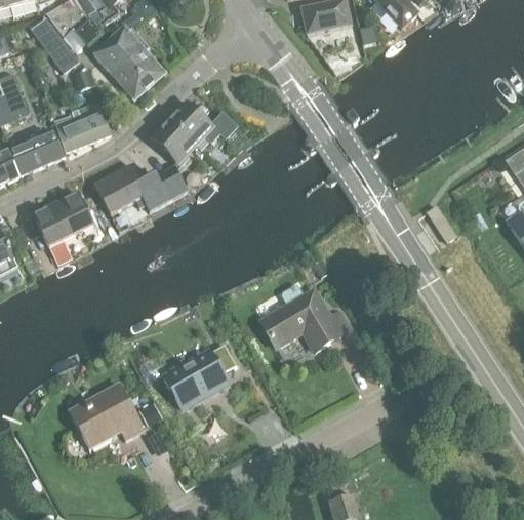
[(0,9),(10,7),(8,0),(0,0),(0,9)]
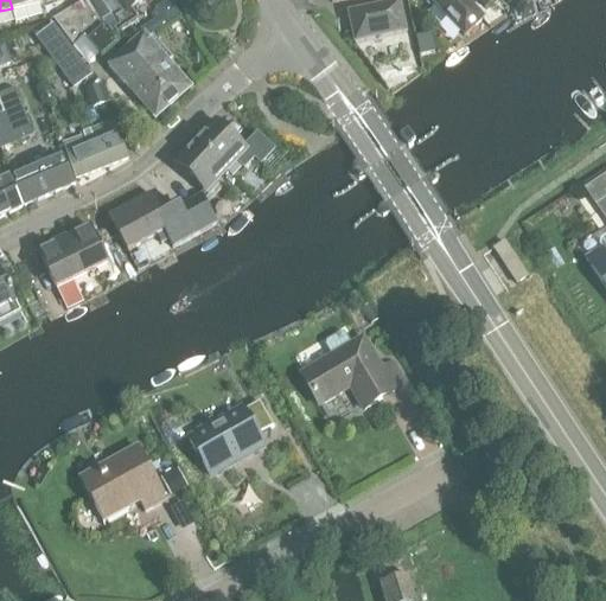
[(39,0),(10,0),(12,8),(14,19),(29,16),(25,5),(39,0)]
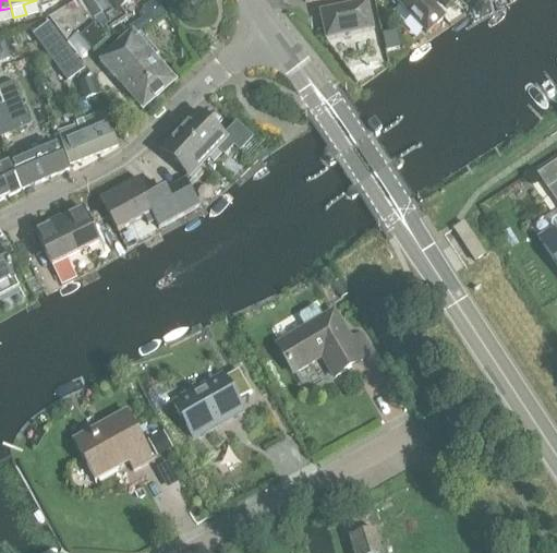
[(72,0),(70,1),(85,25),(95,16),(84,0),(72,0)]
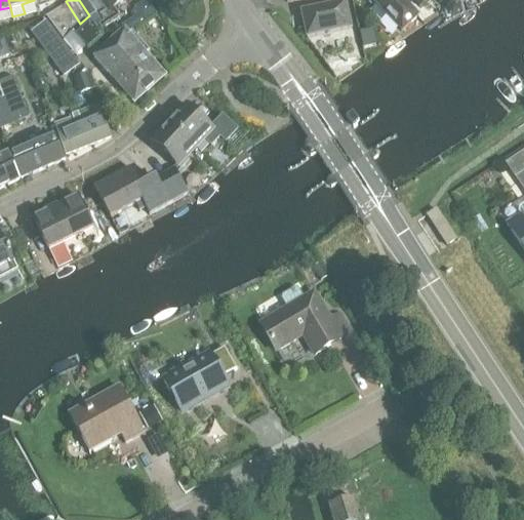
[(80,0),(95,25),(103,20),(105,24),(119,13),(114,5),(121,0),(80,0)]
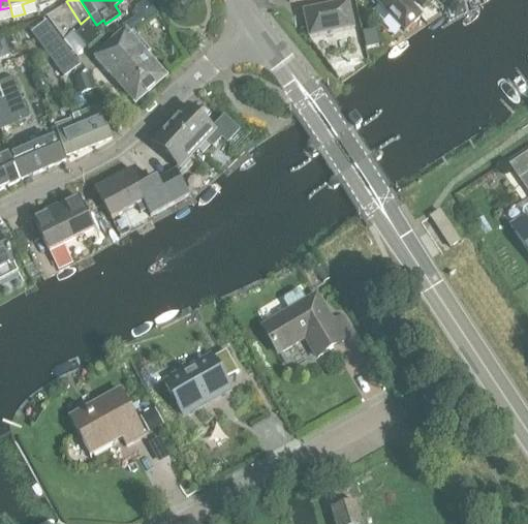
[(142,0),(135,4),(140,10),(144,17),(156,8),(151,0),(142,0)]
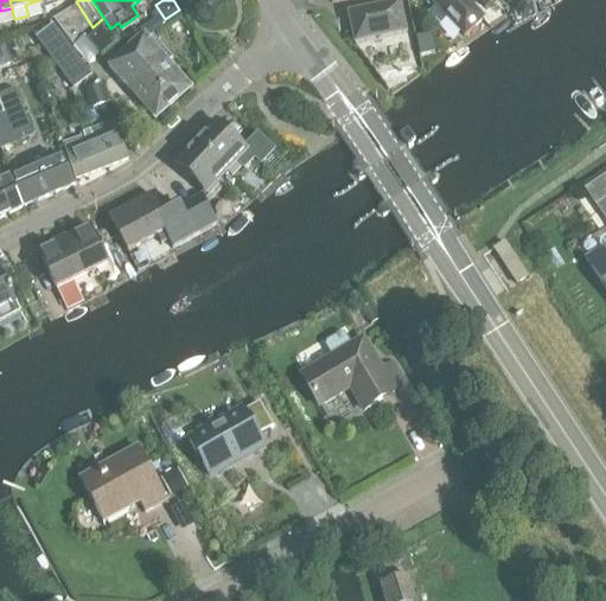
[(348,8),(350,23),(353,39),(404,27),(399,0),(387,0),(348,8)]
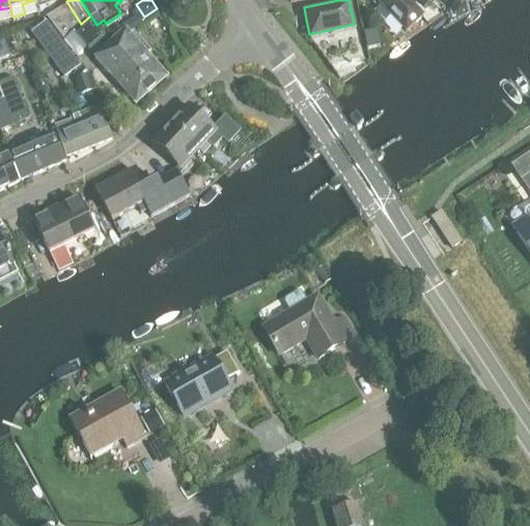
[(379,0),(406,28),(422,12),(411,0),(379,0)]
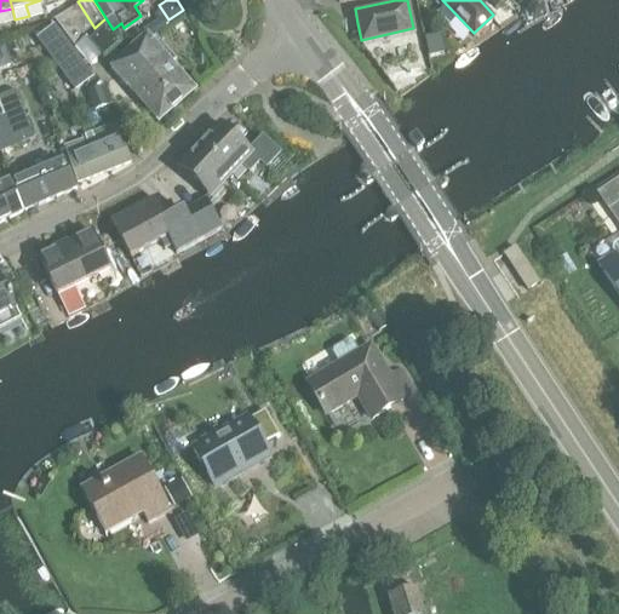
[(78,1),(66,9),(84,36),(95,28),(78,1)]
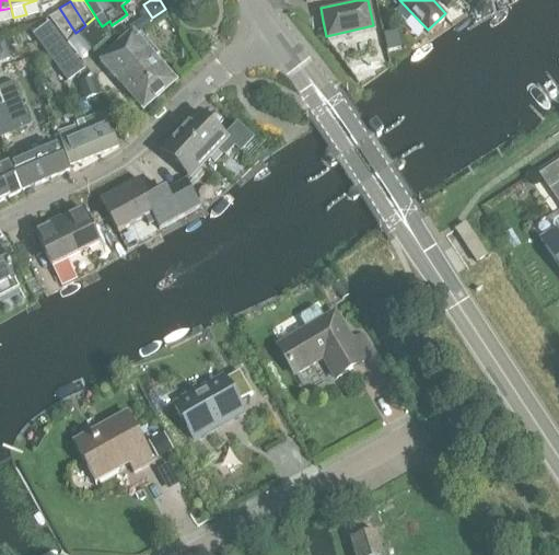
[(59,8),(48,14),(68,39),(76,33),(59,8)]
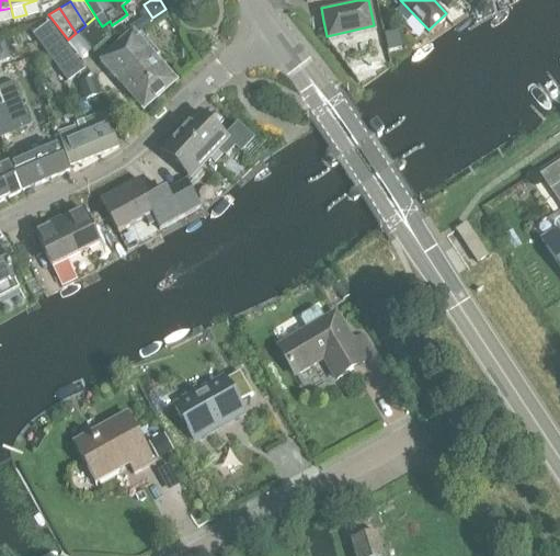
[(148,11),(129,24),(136,31),(152,18),(148,11)]
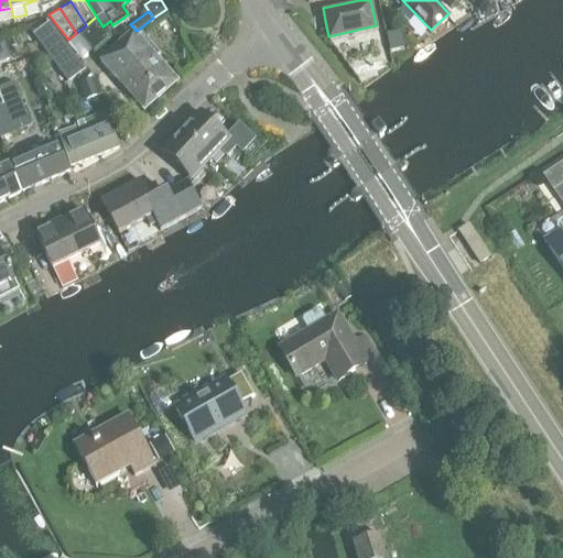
[(49,20),(31,33),(67,79),(85,66),(49,20)]
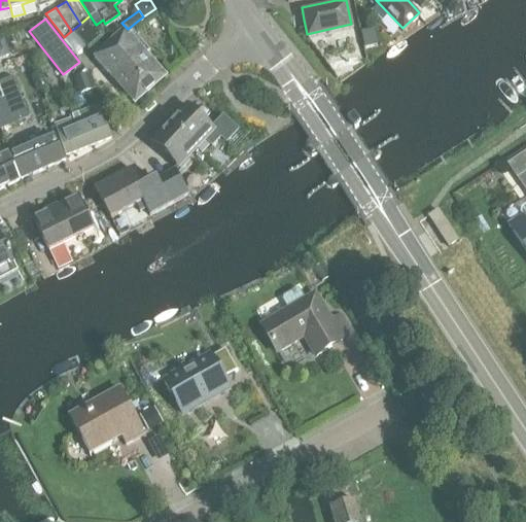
[(75,33),(88,46),(102,32),(91,20),(75,33)]
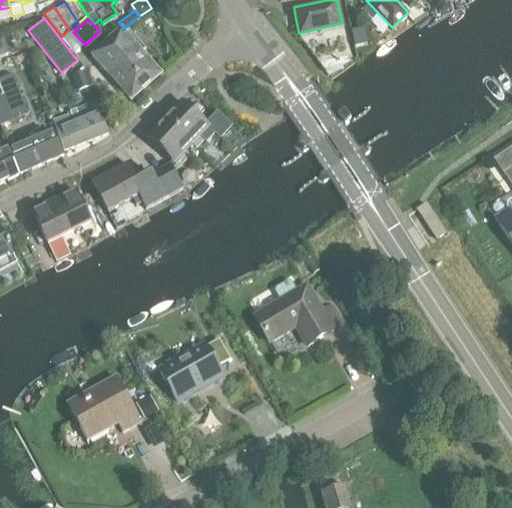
[(121,26),(110,36),(91,53),(130,97),(130,98),(131,98),(161,72),(141,49),(145,45),(128,26),(124,30),(121,26)]
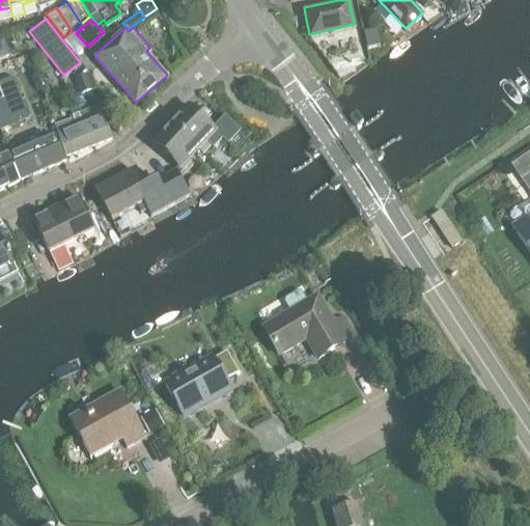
[(85,71),(74,75),(80,90),(90,86),(85,71)]
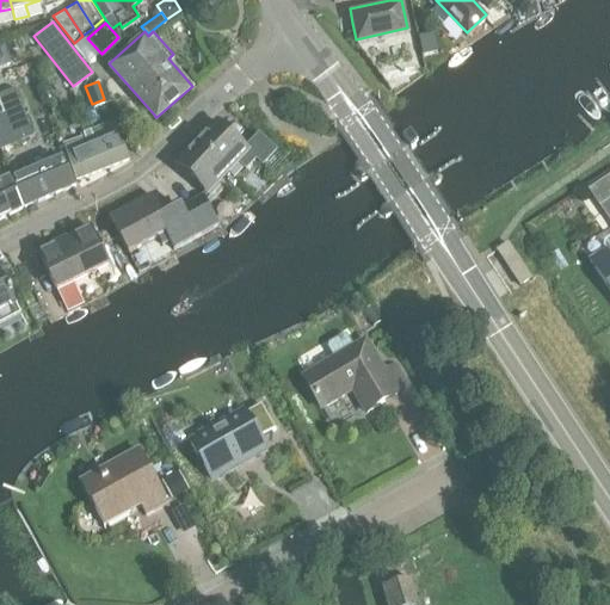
[(0,147),(35,133),(14,84),(0,90),(0,147)]
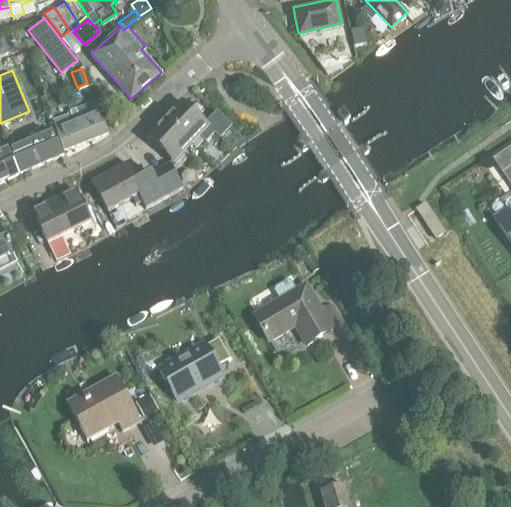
[(64,147),(108,130),(95,99),(67,110),(68,114),(53,120),(64,147)]
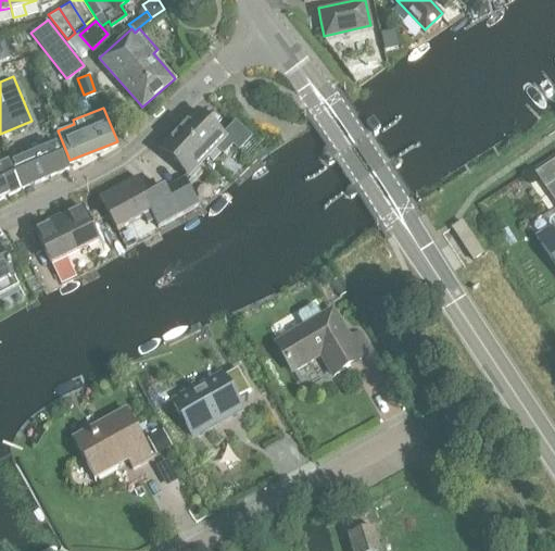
[(199,108),(179,128),(206,153),(216,143),(217,145),(227,135),(199,108)]
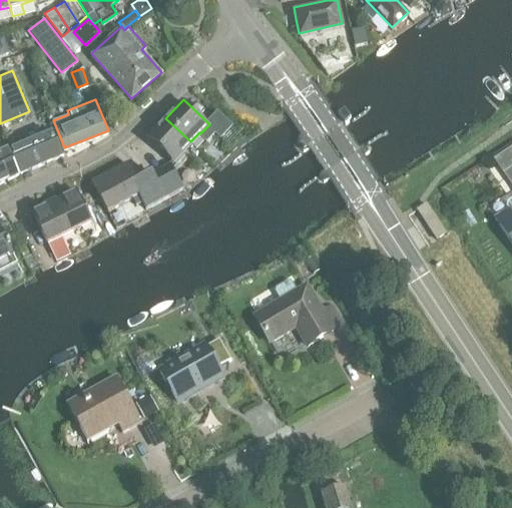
[(181,151),(190,141),(165,118),(148,137),(171,158),(169,160),(154,168),(155,169),(168,193),(182,186),(173,170),(187,156),(182,152),(181,151)]
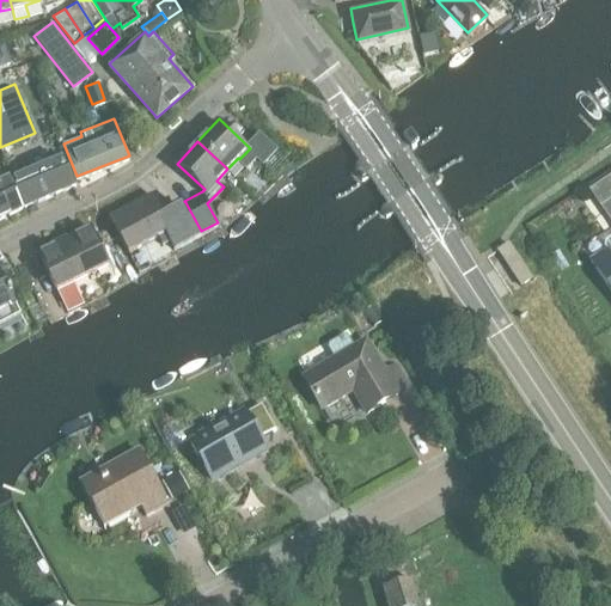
[(23,203),(74,182),(62,153),(53,158),(49,151),(23,163),(25,169),(11,176),(23,203)]
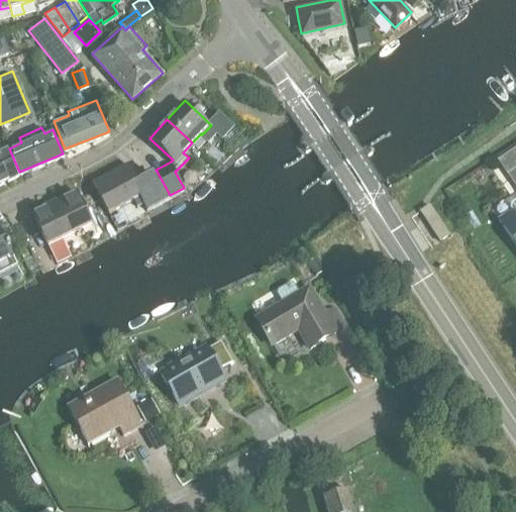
[(510,206),(512,209),(499,218),(515,243),(515,144),(497,158),(515,185),(515,197),(511,201),(510,206)]
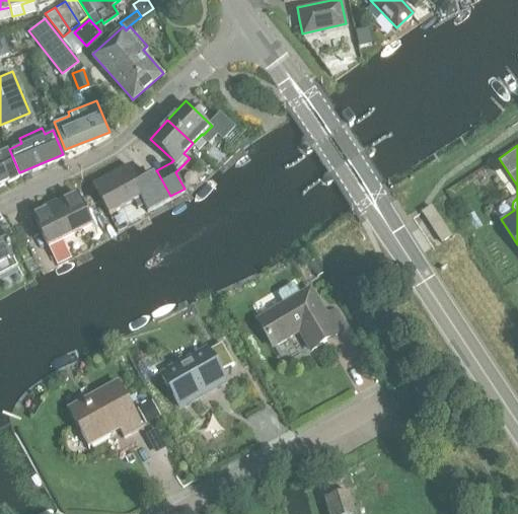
[(0,182),(18,173),(7,150),(0,153),(0,182)]
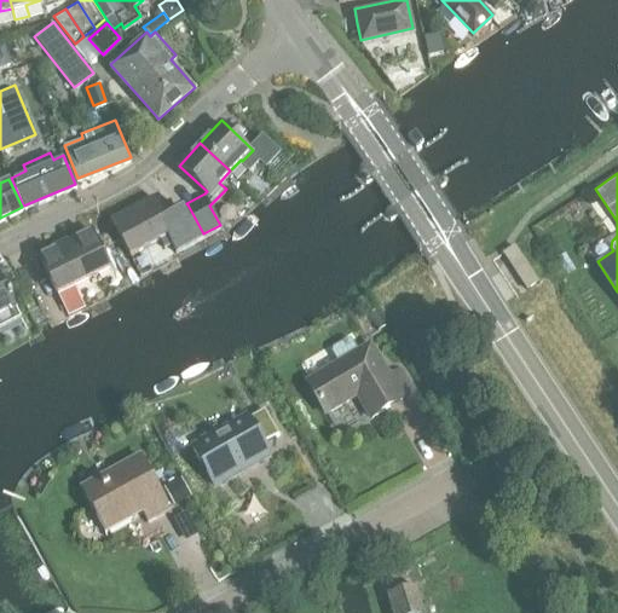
[(171,241),(175,249),(203,233),(188,204),(165,217),(152,194),(110,217),(130,253),(160,237),(163,244),(171,241)]
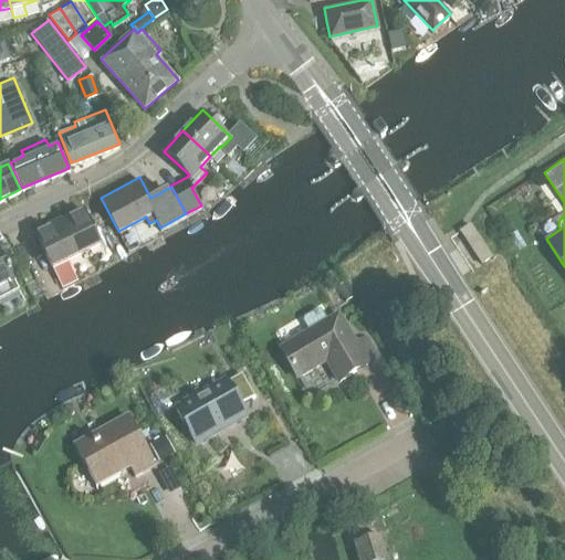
[(52,266),(101,242),(83,205),(34,230),(52,266)]
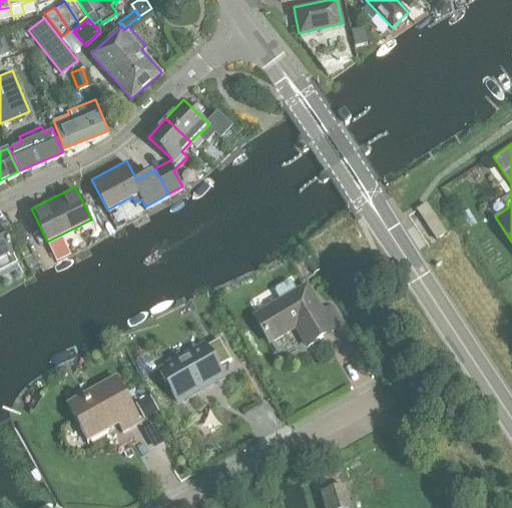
[(417,207),(437,236),(445,231),(426,202),(417,207)]
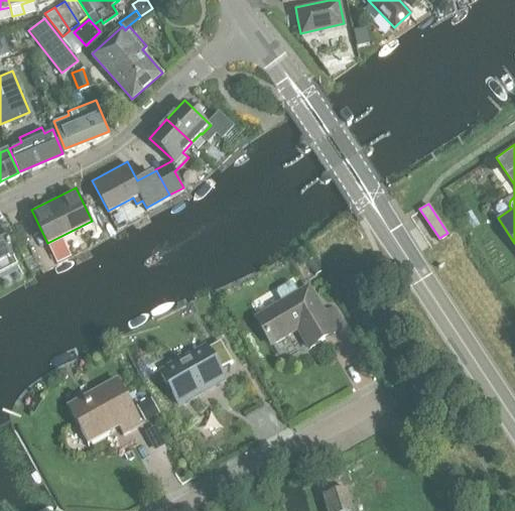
[(0,270),(17,262),(0,230),(0,270)]
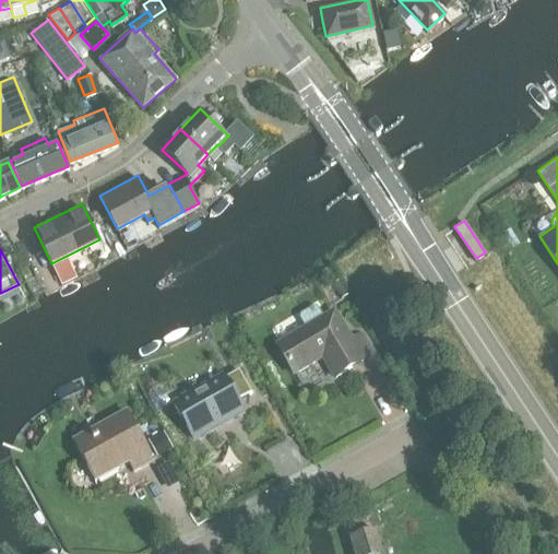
[(19,264),(31,290),(43,283),(30,259),(19,264)]
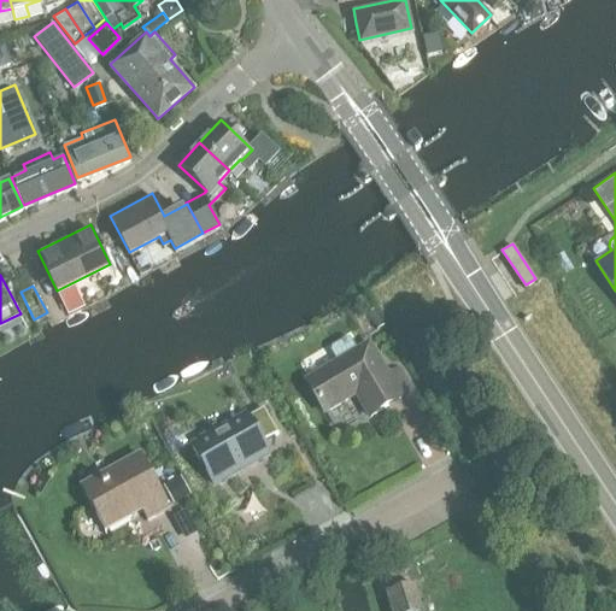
[(330,347),(338,359),(306,377),(324,409),(356,389),(369,412),(411,387),(398,364),(387,371),(368,340),(364,342),(357,347),(350,335),(346,334),(332,342),(330,347)]
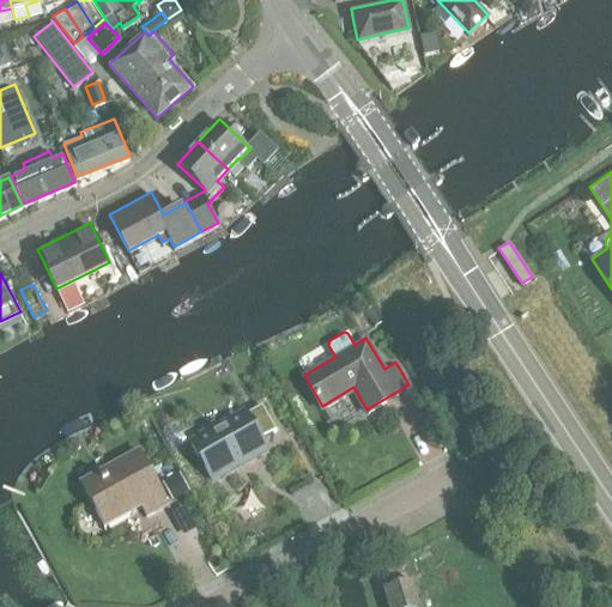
[(246,408),(191,441),(212,478),(267,447),(261,436),(277,428),(262,402),(247,411),(246,408)]
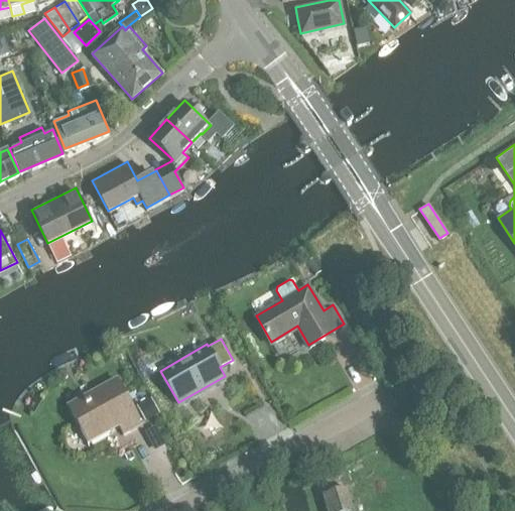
[(363,357),(372,352),(366,341),(357,346),(363,357)]
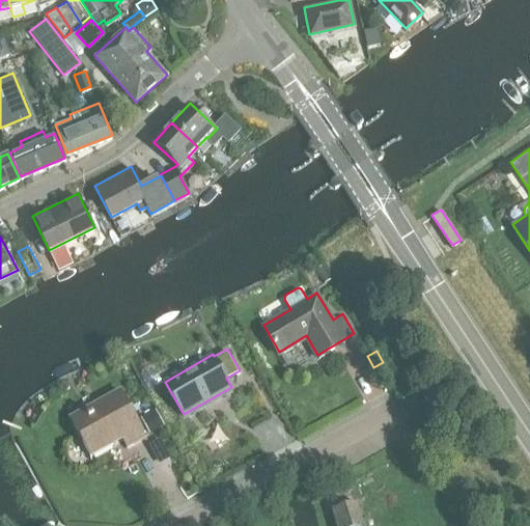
[(127,444),(145,434),(121,389),(91,405),(68,416),(82,439),(89,453),(121,436),(127,444)]
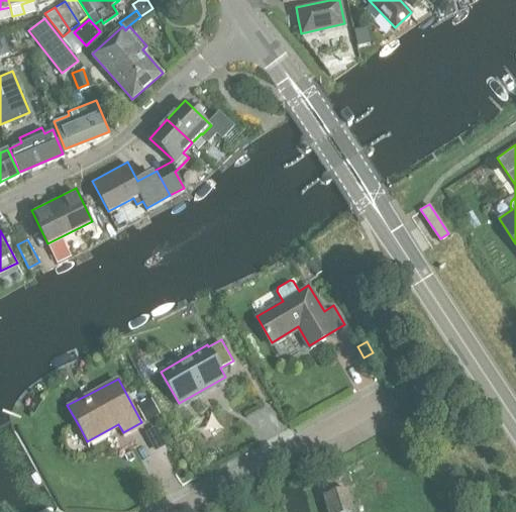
[(158,410),(150,398),(137,405),(144,417),(158,410)]
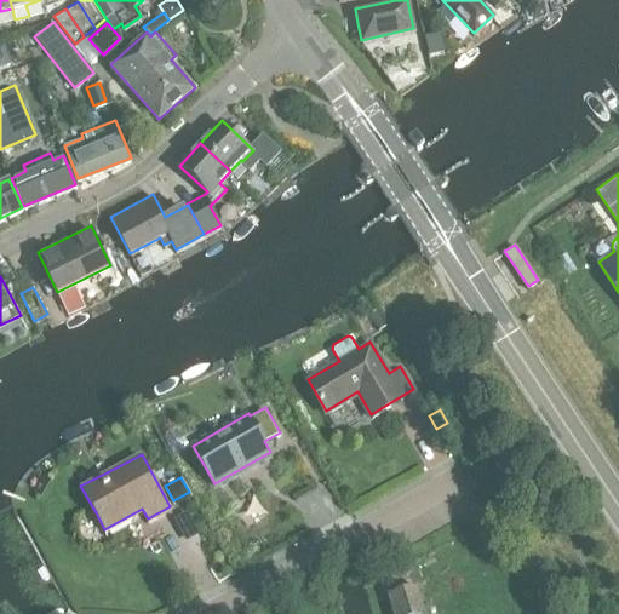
[(388,594),(394,613),(418,613),(425,613),(417,585),(388,594)]
